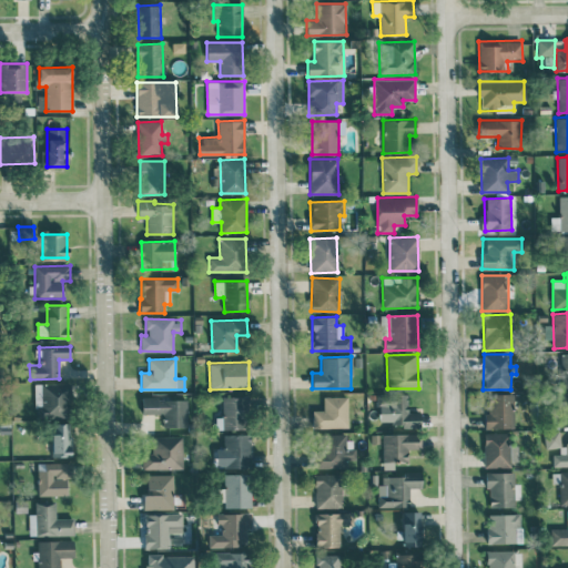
[(41,383),(41,406),(36,406),(36,417),(70,417),(70,383),(41,383)]
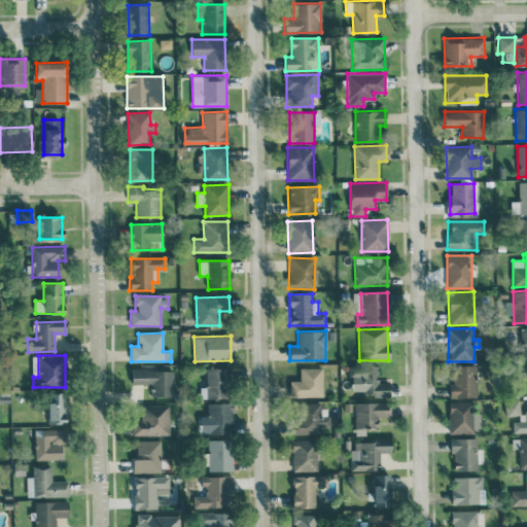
[(477,364),(451,365),(451,397),(477,397),(477,364)]
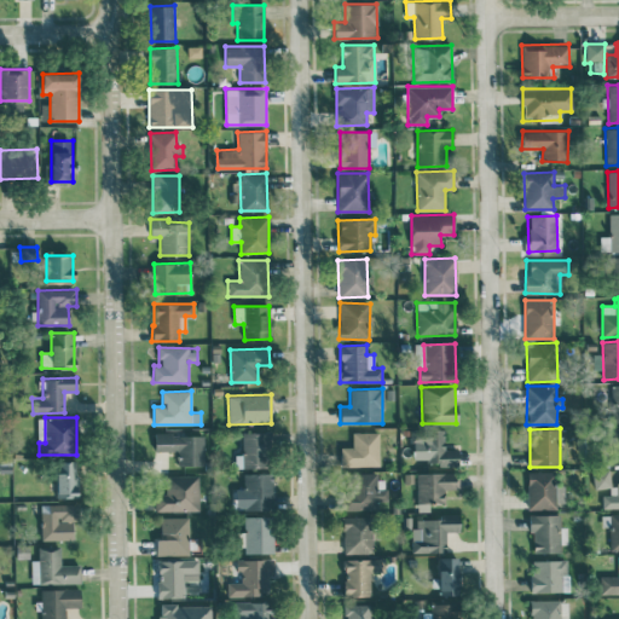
[(458,467),(458,449),(444,449),(444,429),(411,429),(411,443),(426,443),(427,462),(440,462),(440,467),(458,467)]
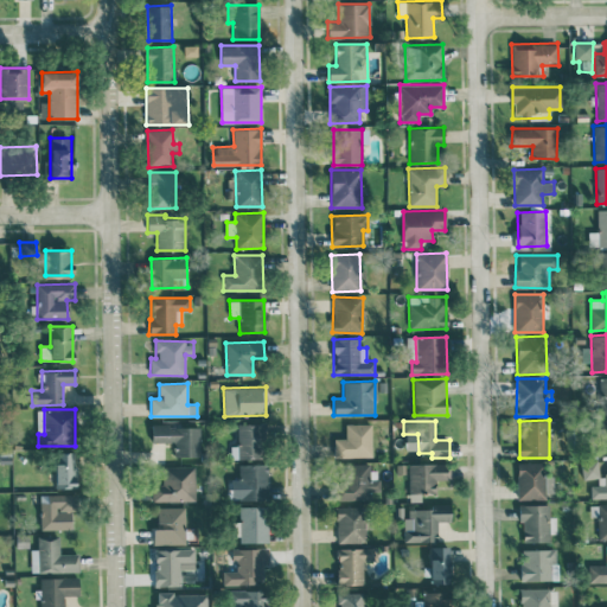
[(230,459),(266,458),(264,423),(237,425),(237,446),(230,446),(230,459)]
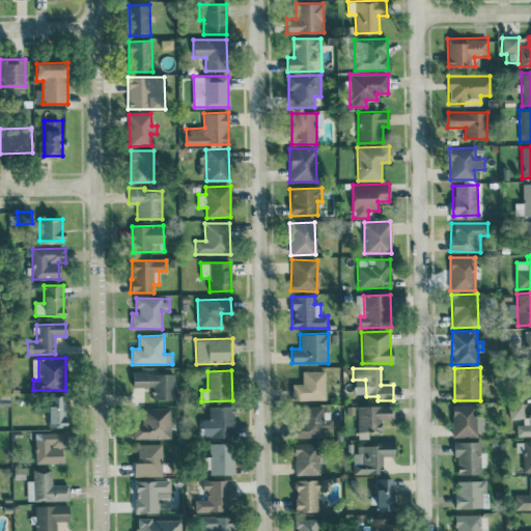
[(326,399),(325,370),(302,371),(302,384),(291,384),(292,400),(326,399)]
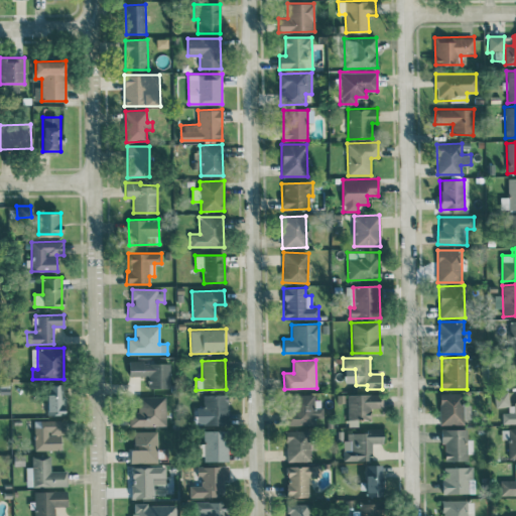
[(169,362),(128,362),(128,379),(147,378),(148,388),(170,387),(169,362)]
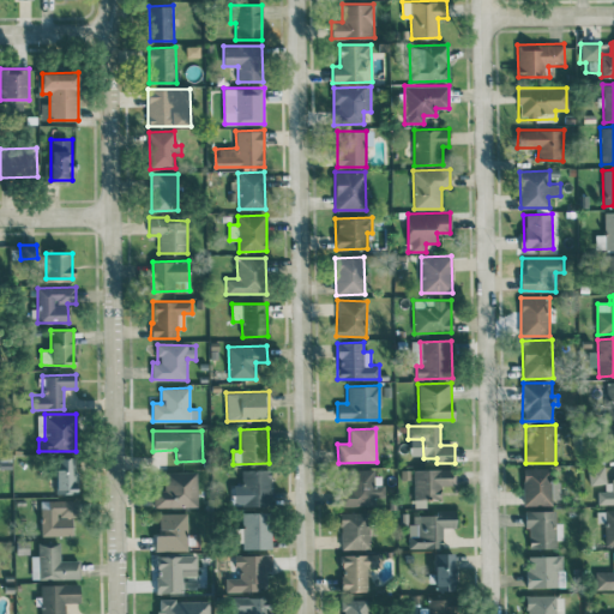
[(55,493),(77,494),(77,457),(56,457),(55,493)]
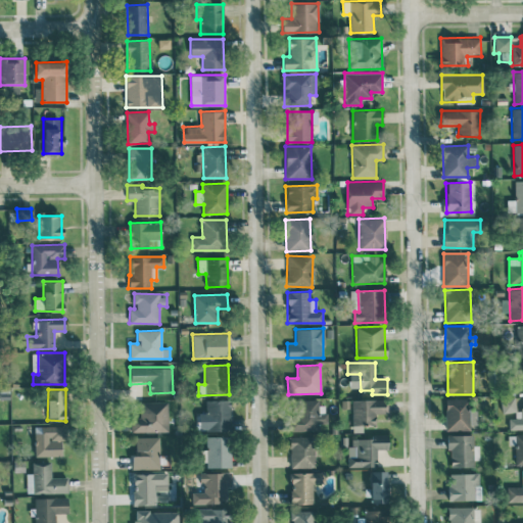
[(516,412),(515,396),(503,397),(503,412),(516,412)]
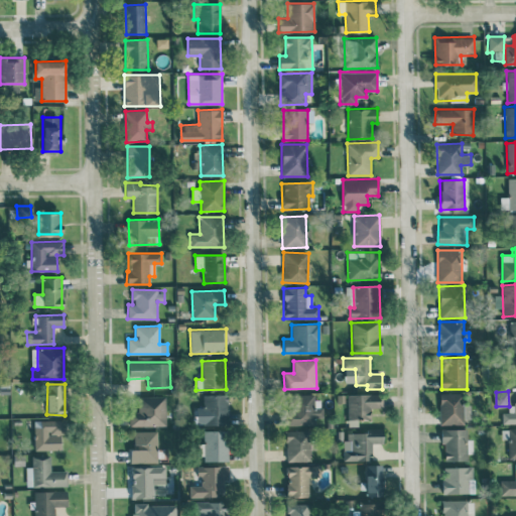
[(464,393),(439,393),(439,423),(471,422),(471,405),(464,405),(464,393)]
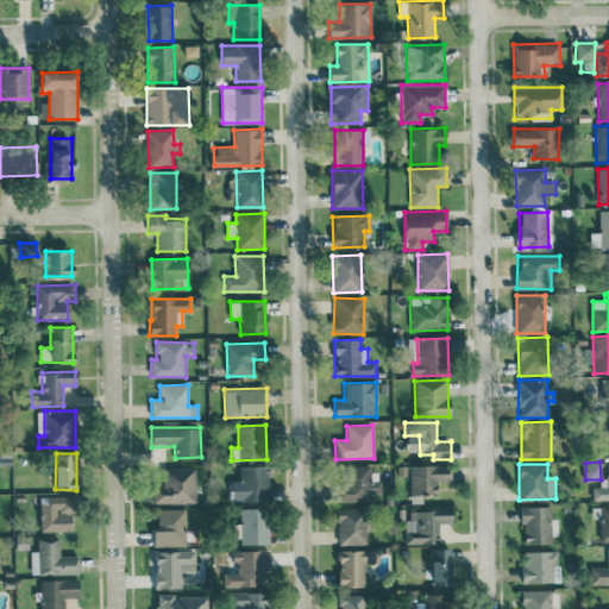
[(371,501),(371,493),(377,493),(377,465),(341,465),(343,502),(371,501)]
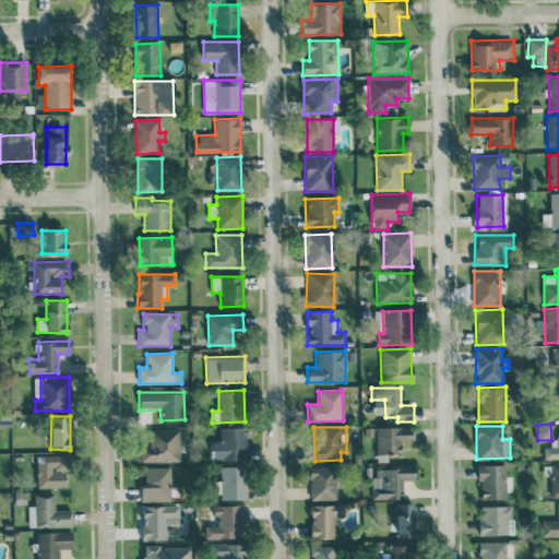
[(377,427),(377,462),(388,461),(388,454),(402,454),(402,441),(412,441),(412,427),(377,427)]
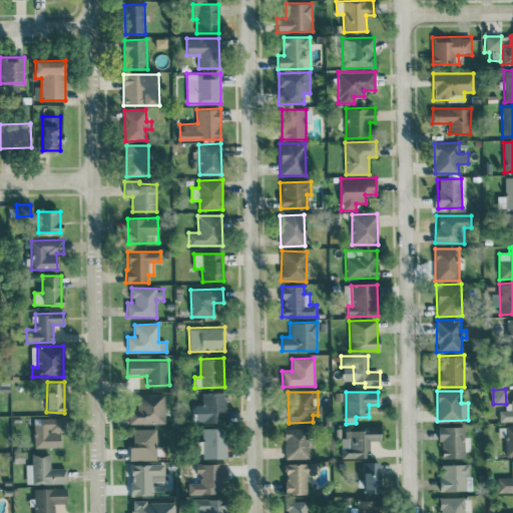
[(225,423),(226,393),(201,393),(201,405),(194,405),(194,422),(225,423)]
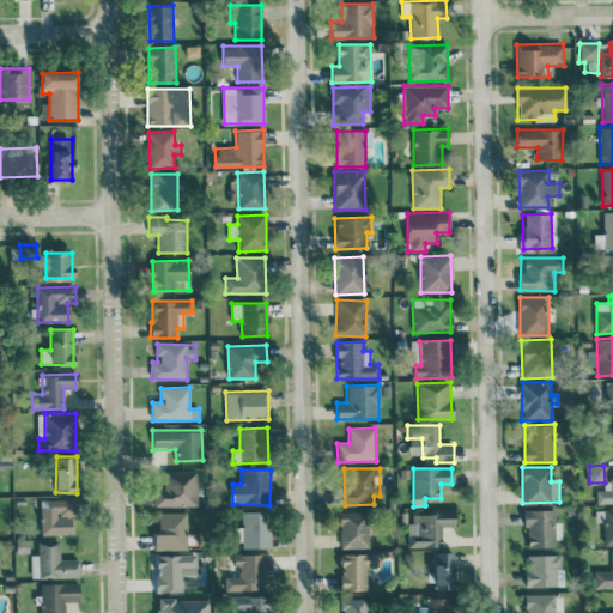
[(198,505),(198,471),(164,471),(164,489),(153,489),(153,507),(198,505)]
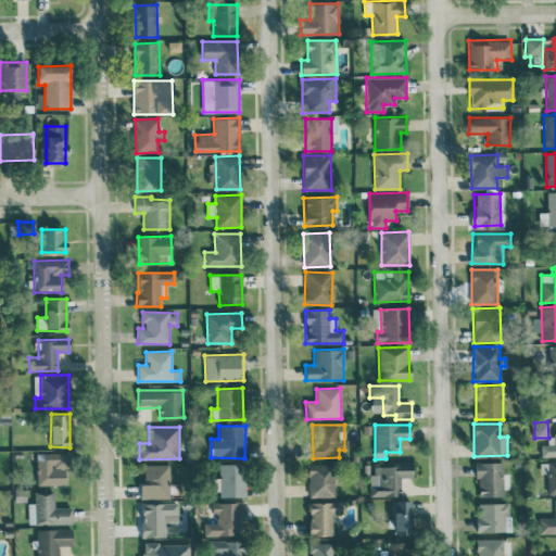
[(542,456),(555,456),(555,433),(547,433),(547,444),(542,444),(542,456)]
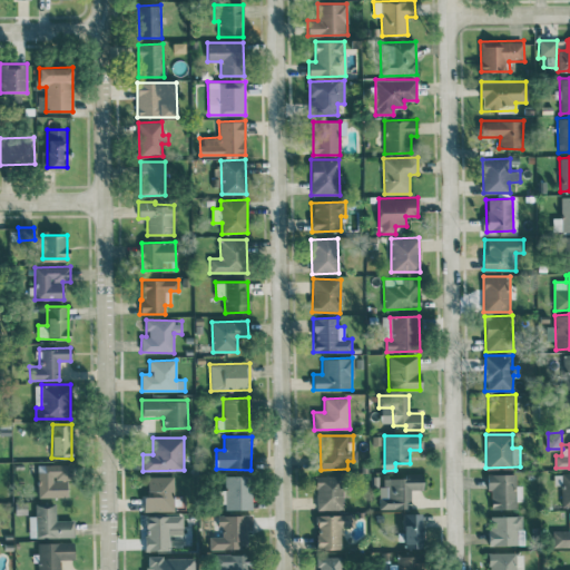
[(68,464),(38,465),(38,497),(68,497),(68,464)]
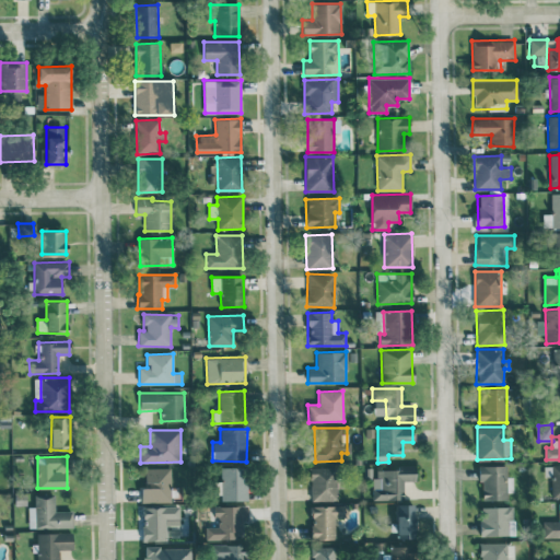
[(480,500),(511,500),(511,477),(508,477),(508,465),(480,466),(480,500)]
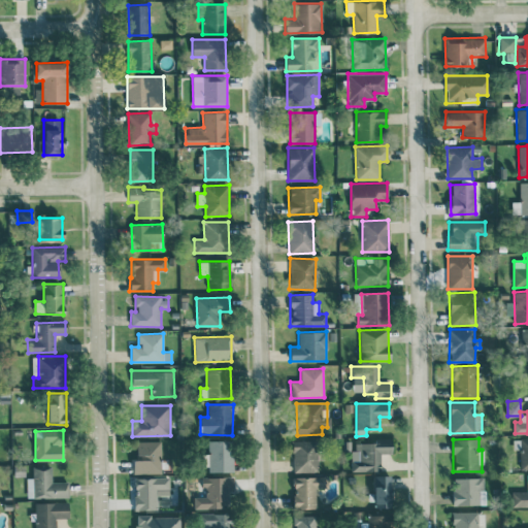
[(161,440),(134,441),(135,473),(161,473),(161,440)]
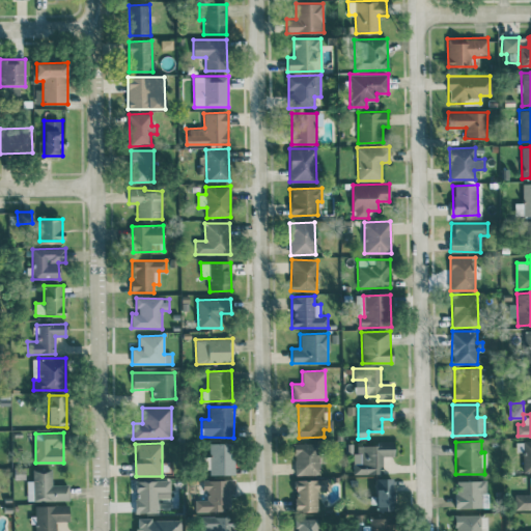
[(210,475),(234,474),(233,443),(210,443),(210,475)]
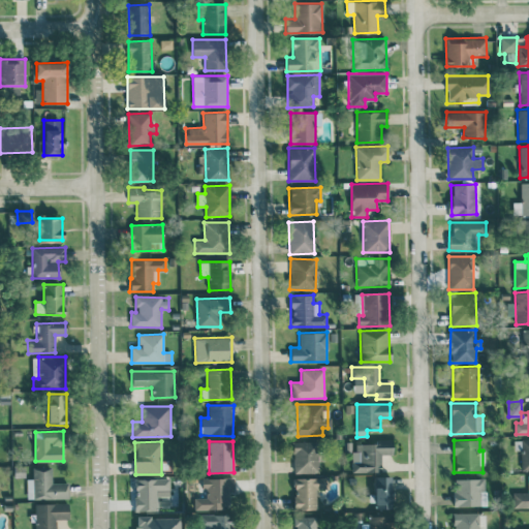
[(318,441),(292,441),(293,473),(319,472),(318,441)]
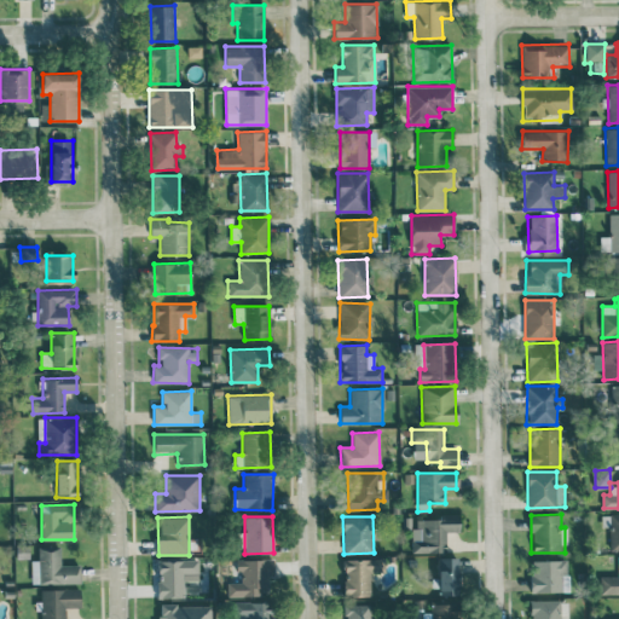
[(412,553),(446,551),(446,532),(460,532),(460,516),(412,518),(412,553)]
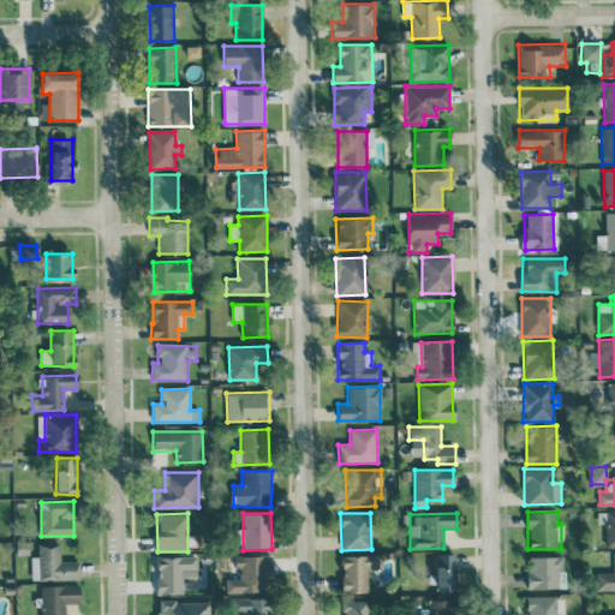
[(31,580),(81,579),(79,561),(60,561),(60,543),(37,543),(37,556),(31,557),(31,580)]
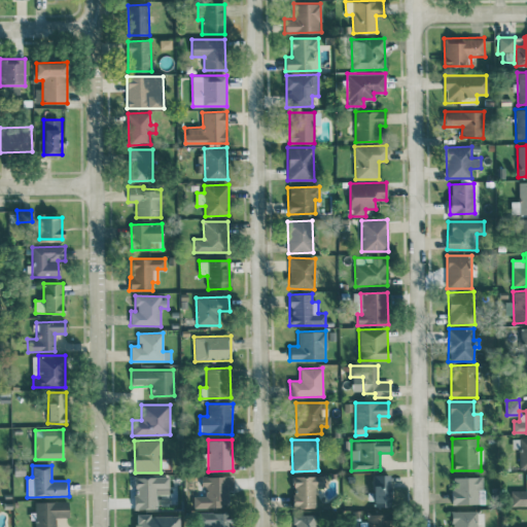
[(526,472),(526,473),(526,490),(511,491),(511,506),(526,505),(526,472)]
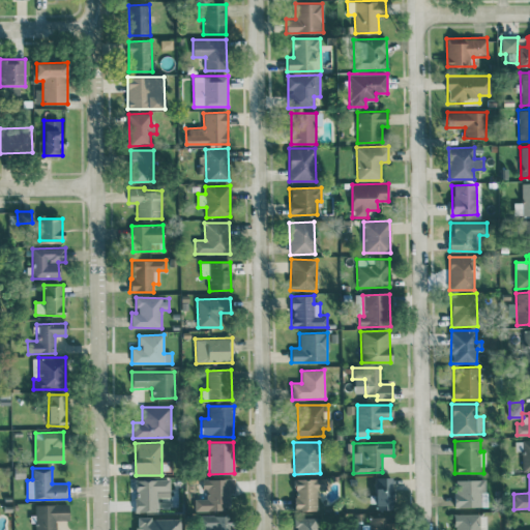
[(373,509),(393,509),(394,476),(374,476),(373,509)]
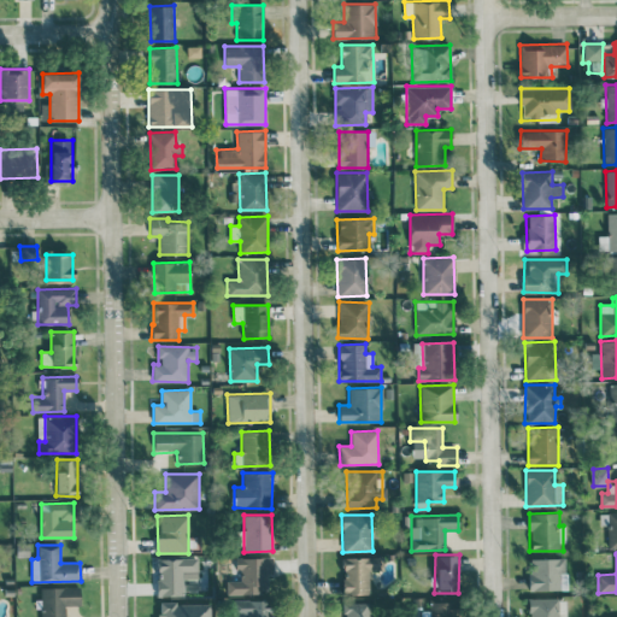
[(198,557),(156,558),(157,595),(183,595),(183,580),(198,579),(198,557)]
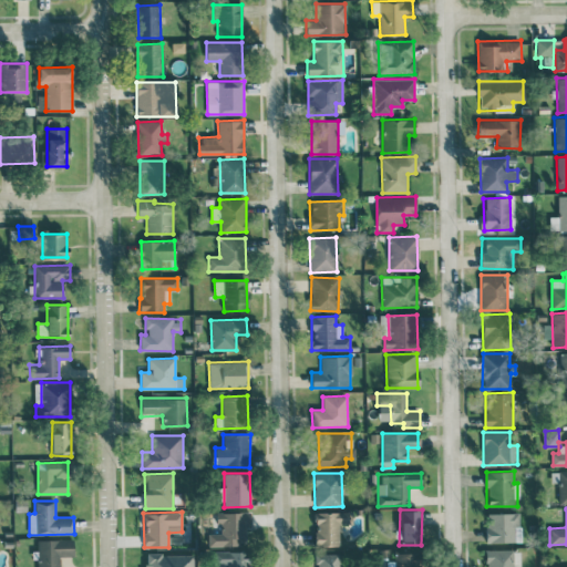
[(219,512),(219,534),(208,534),(208,545),(245,545),(245,527),(250,527),(250,513),(219,512)]
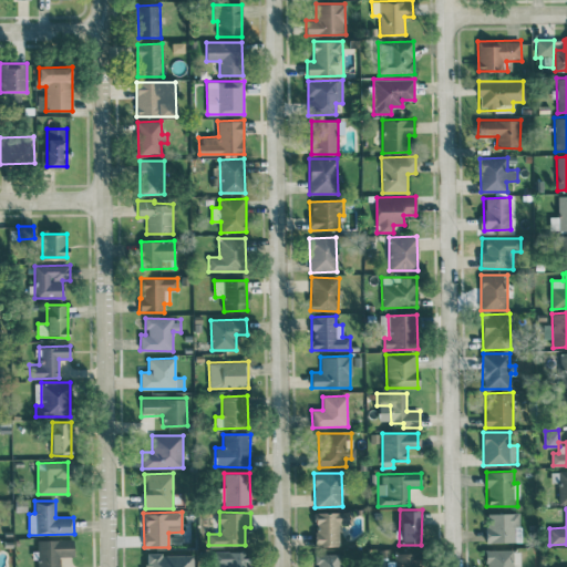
[(339,545),(339,524),(352,524),(352,512),(315,513),(316,546),(339,545)]
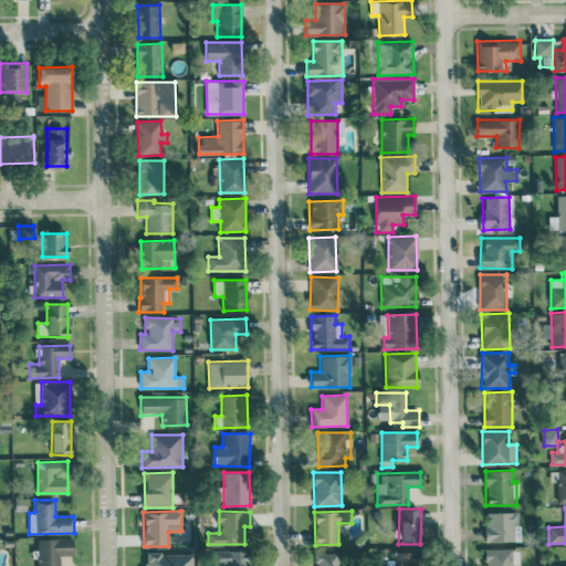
[(520,541),(520,512),(485,512),(485,542),(520,541)]
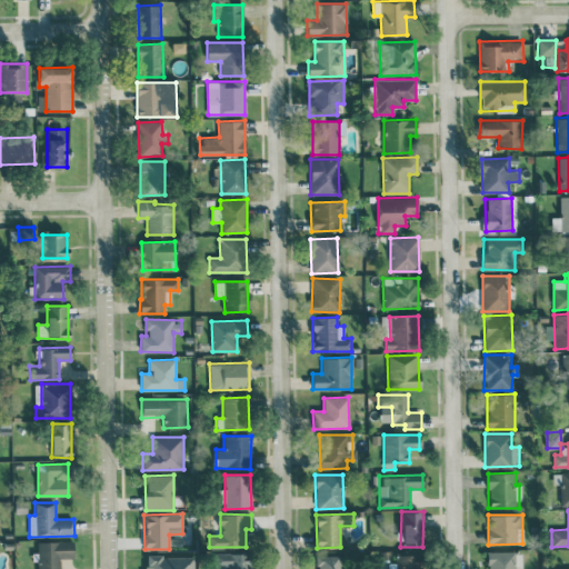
[(73,540),(38,541),(38,568),(59,568),(60,558),(73,558),(73,540)]
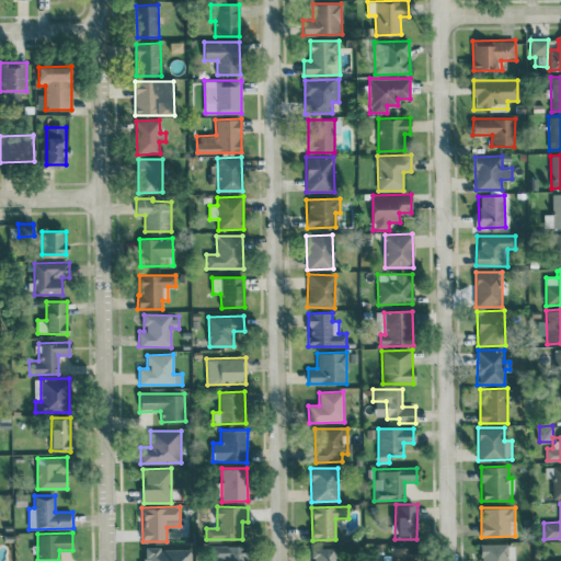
[(514,560),(515,544),(481,545),(480,560),(514,560)]
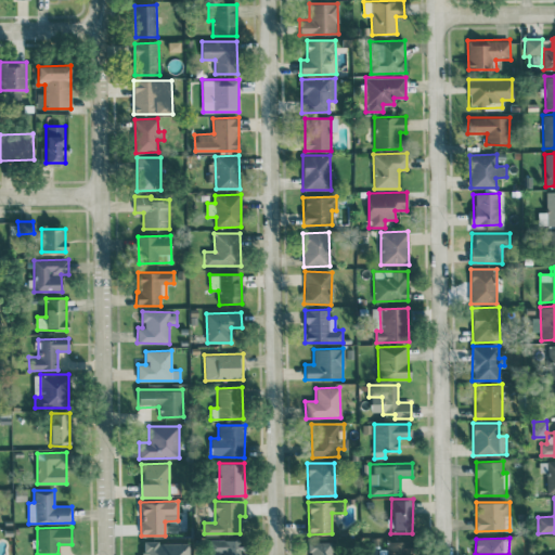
[(241,554),(241,539),(210,540),(209,554),(241,554)]
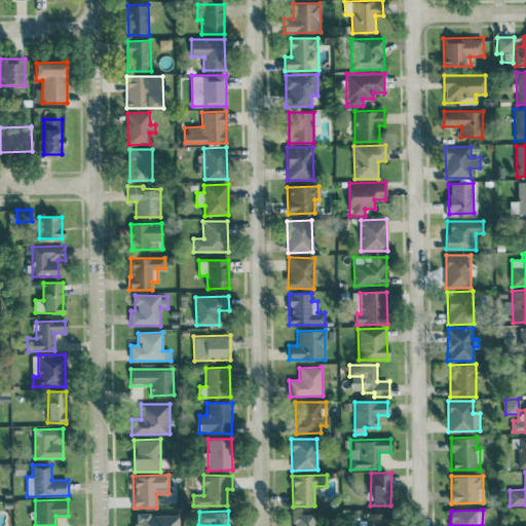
[(367,525),(388,525),(388,513),(367,514),(367,525)]
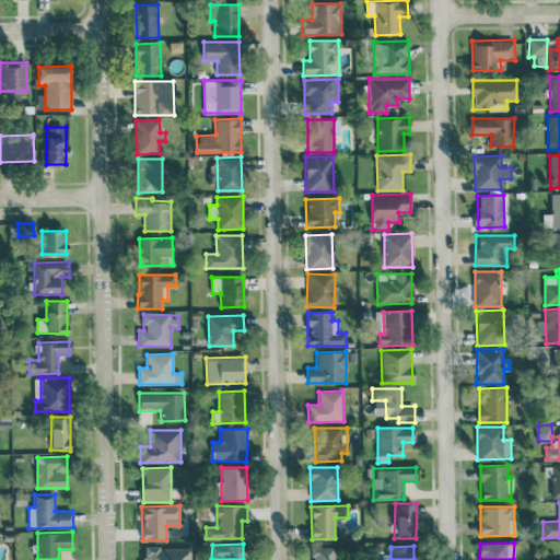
[(143,559),(189,559),(190,548),(143,547),(143,559)]
